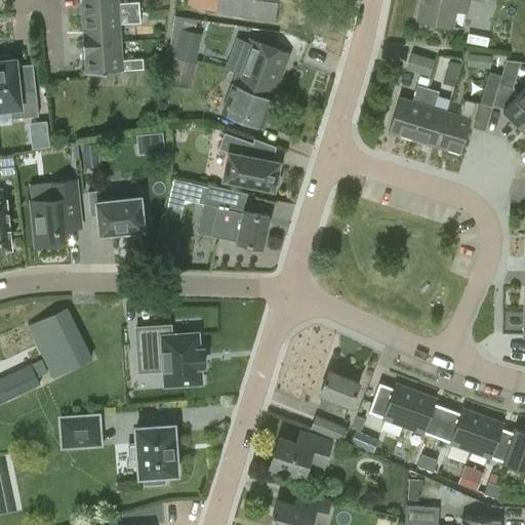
[(81,15),(119,12),(117,0),(79,0),(79,1),(80,0),(81,15)]
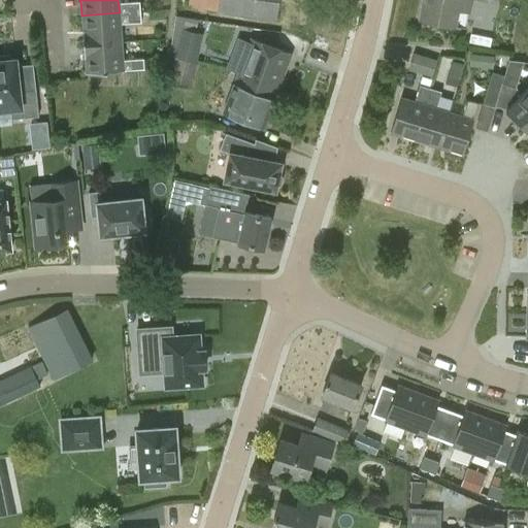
[(189,0),(189,4),(219,9),(274,18),(277,0),(189,0)]
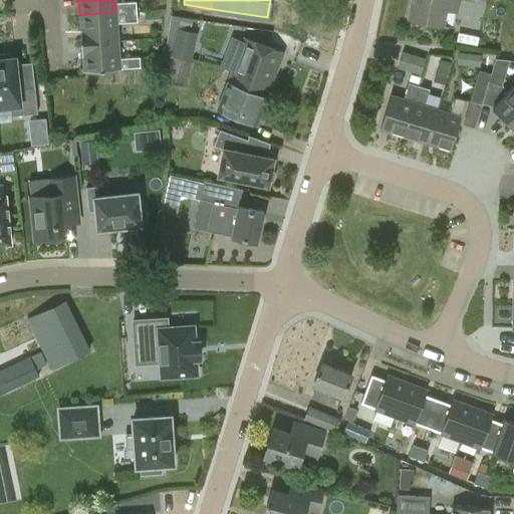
[(412,0),(409,18),(443,25),(447,9),(457,11),(459,0),(412,0)]
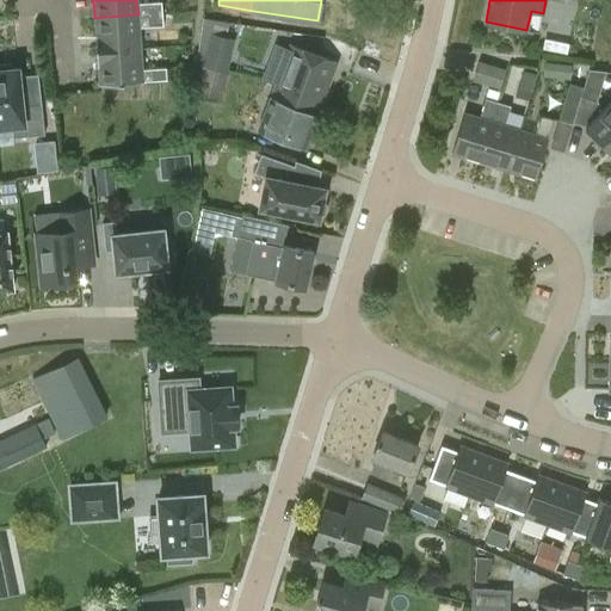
[(147,2),(148,14),(162,13),(161,1),(147,2)]
